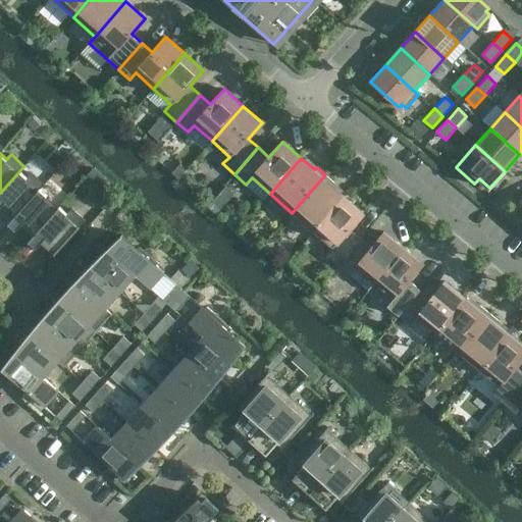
[(0,193),(0,207),(1,207),(13,218),(40,190),(39,189),(44,184),(31,172),(27,177),(19,171),(0,193)]
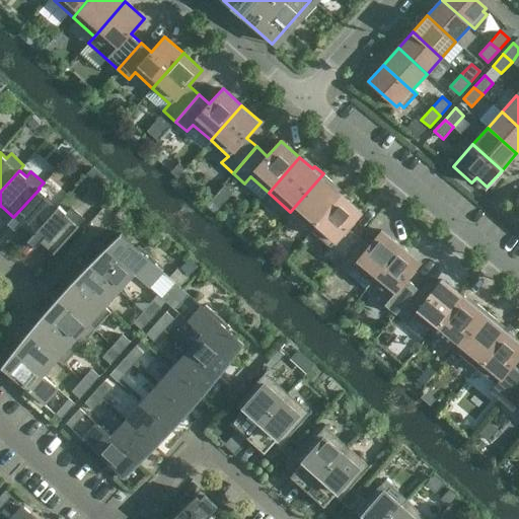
[(323,173),(290,212),(312,231),(343,196),(330,184),(332,182),(323,173)]
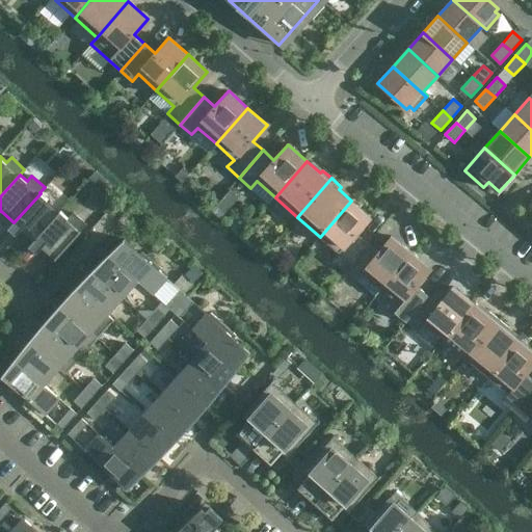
[(14,222),(8,228),(16,235),(21,229),(33,240),(34,241),(60,211),(58,213),(46,202),(48,200),(41,193),(14,222)]
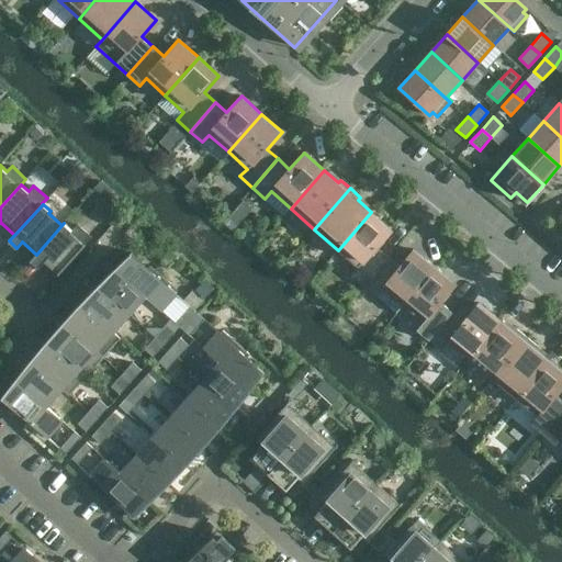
[(371,212),(338,250),(357,267),(350,274),(363,287),(388,257),(377,247),(392,231),(371,212)]
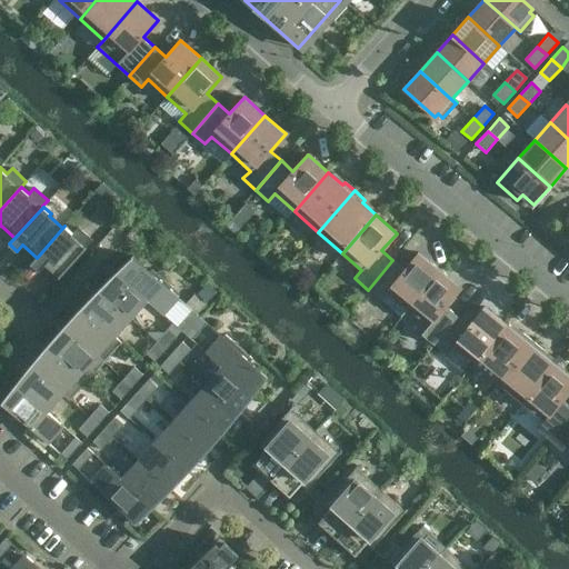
[(37,258),(36,257),(30,263),(39,271),(45,265),(59,278),(92,240),(78,227),(72,232),(65,226),(37,258)]
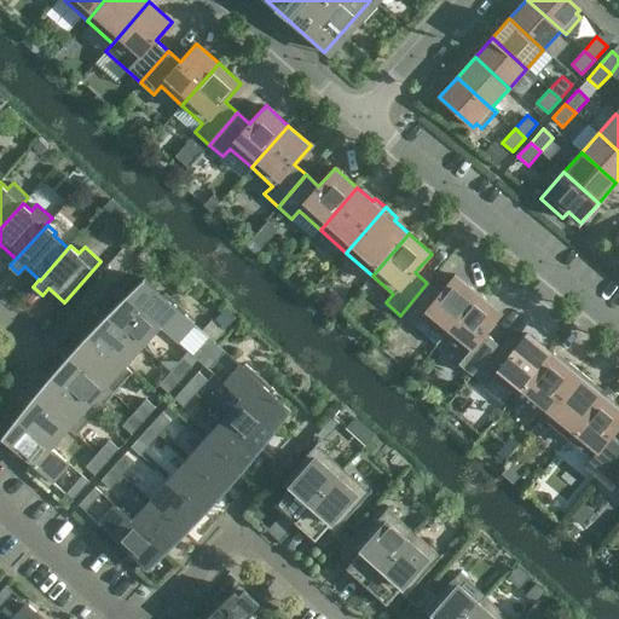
[(440,294),(427,283),(400,316),(415,328),(422,319),(444,336),(479,294),(456,275),(440,294)]
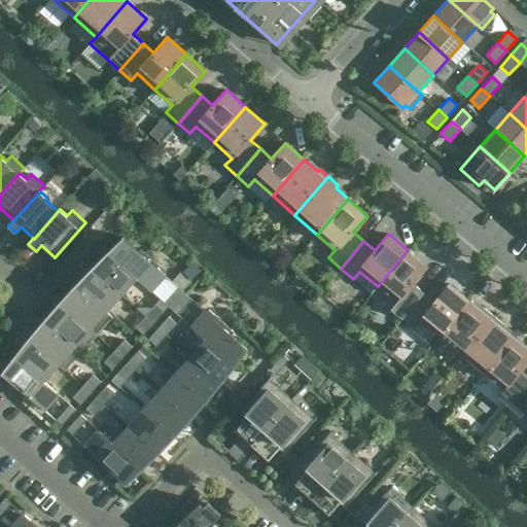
[(107,251),(136,277),(135,277),(150,290),(164,274),(166,272),(141,249),(137,253),(132,247),(133,246),(123,237),(107,251)]
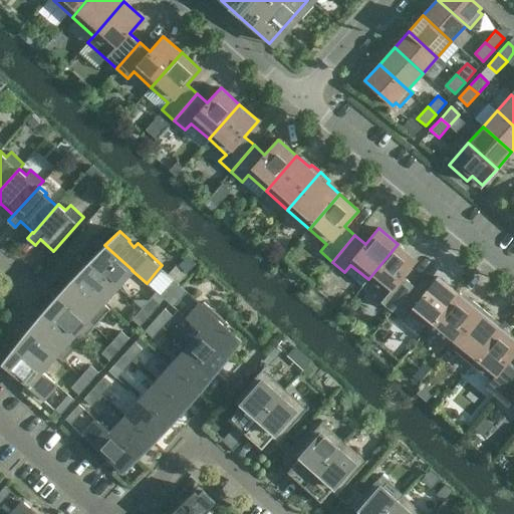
[(398,244),(368,279),(387,294),(380,301),(392,311),(414,284),(404,275),(417,260),(398,244)]
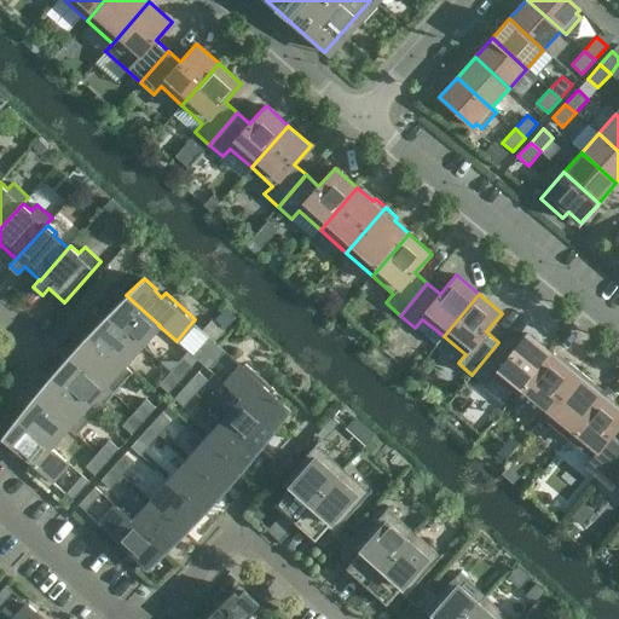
[(160,325),(126,295),(109,314),(108,314),(106,314),(142,346),(158,325),(160,325)]
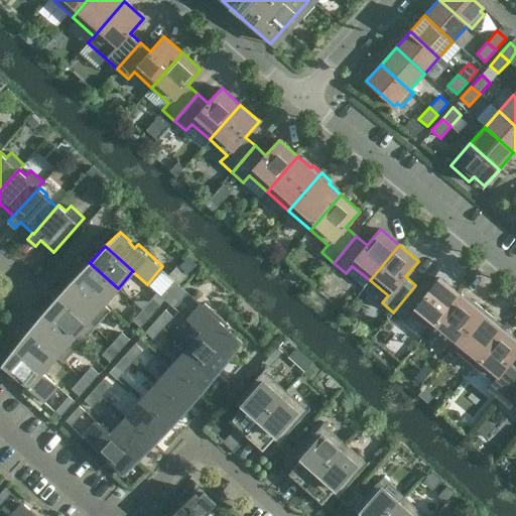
[(118,288),(89,262),(89,263),(90,263),(75,279),(74,278),(74,279),(102,304),(118,288)]
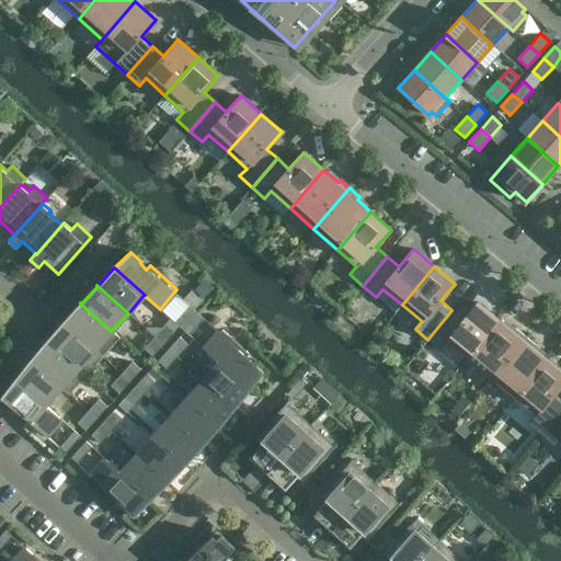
[(464,320),(451,310),(427,340),(441,351),(447,343),(467,359),(473,352),(499,320),(478,302),(464,320)]
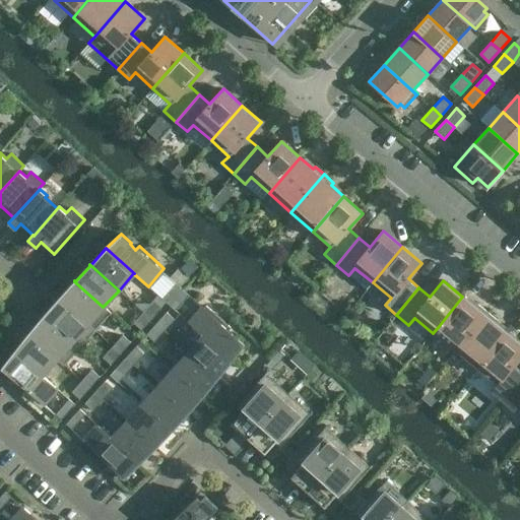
[(103,307),(74,281),(73,281),(74,282),(60,299),(59,298),(58,298),(94,331),(95,330),(88,324),(103,307)]
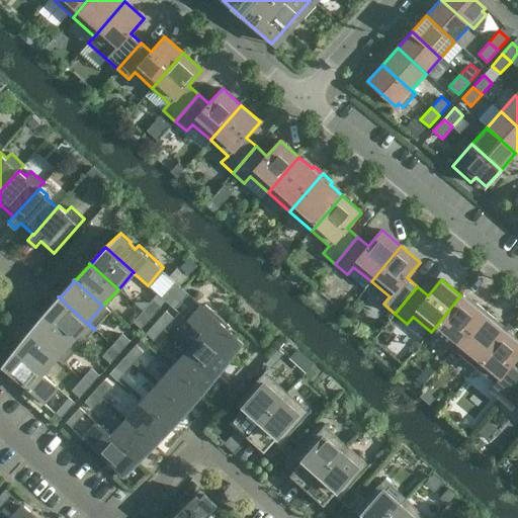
[(182,288),(176,282),(162,298),(168,304),(182,288)]
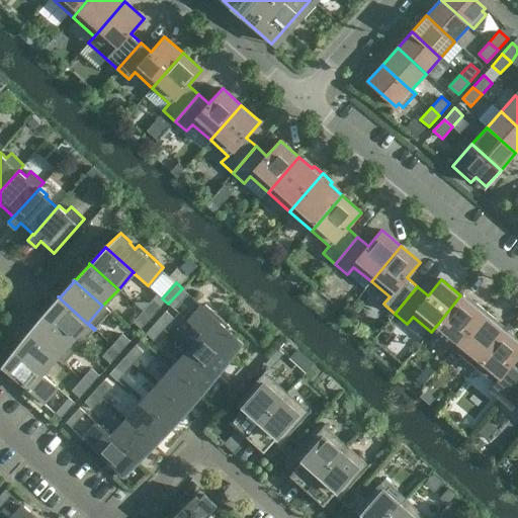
[(188,293),(182,288),(168,304),(174,310),(188,293)]
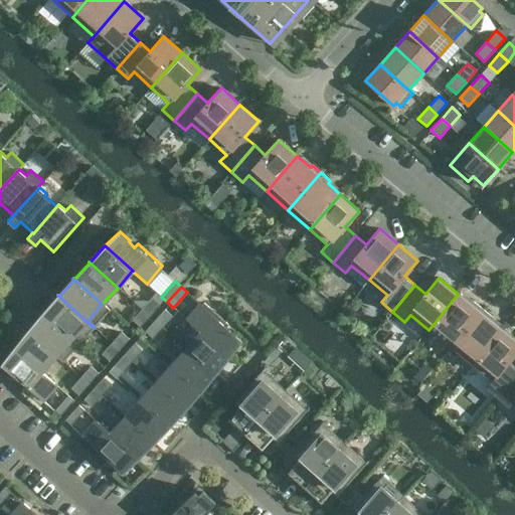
[(471,304),(458,294),(435,323),(450,336),(445,343),(451,347),(483,309),(473,301),(471,304)]
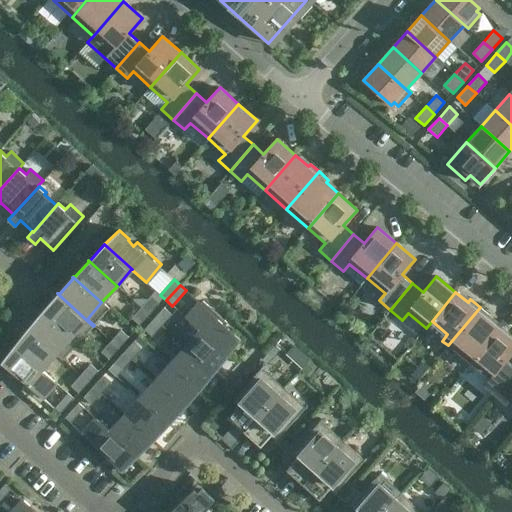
[(93,326),(57,293),(57,294),(58,295),(44,311),(43,310),(42,310),(78,343),(93,326)]
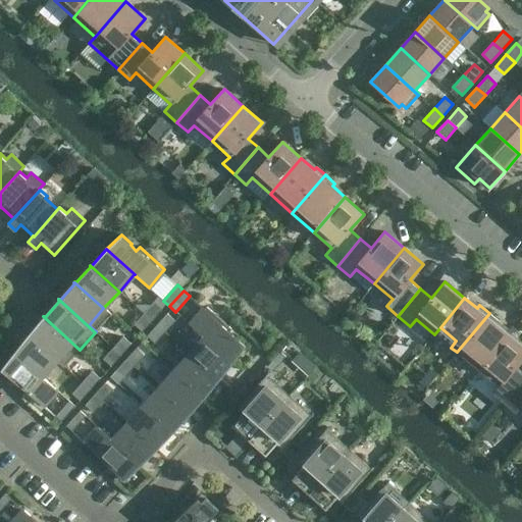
[(154,302),(144,313),(152,320),(162,310),(154,302)]
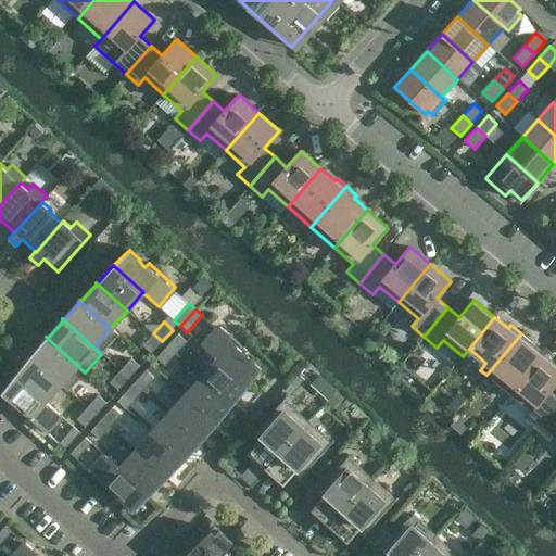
[(247,351),(232,338),(230,340),(217,329),(202,346),(217,359),(218,359),(249,386),(262,368),(251,358),(249,361),(243,355),(247,351)]
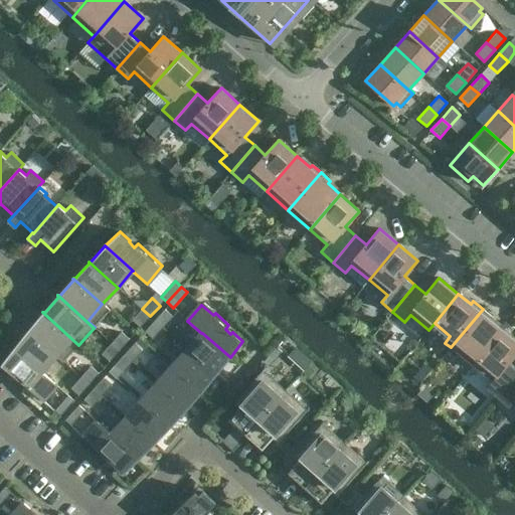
[(140,327),(150,316),(142,309),(132,320),(140,327)]
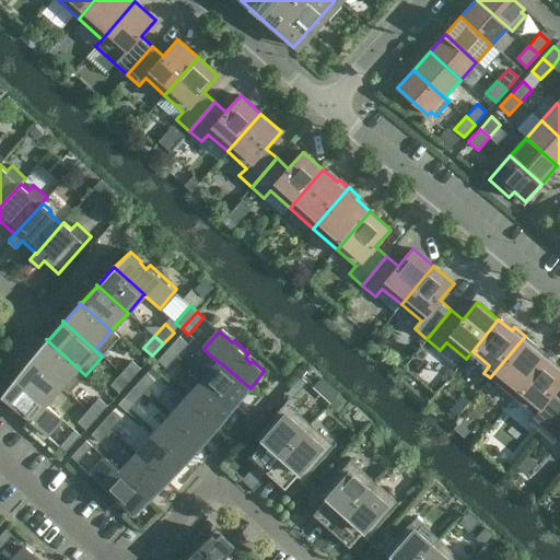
[(525,336),(490,377),(514,397),(547,359),(533,348),(535,345),(525,336)]
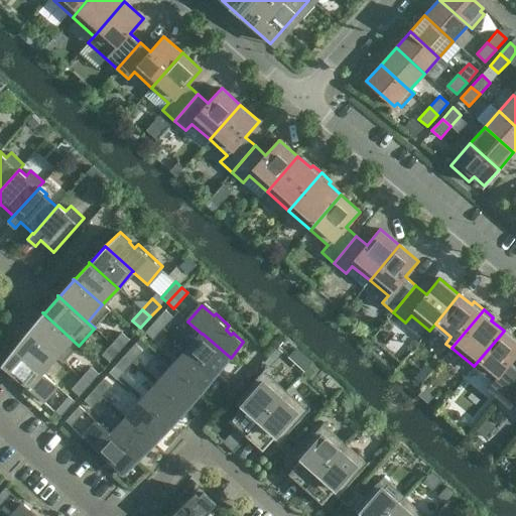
[(172,317),(164,310),(154,321),(162,329),(172,317)]
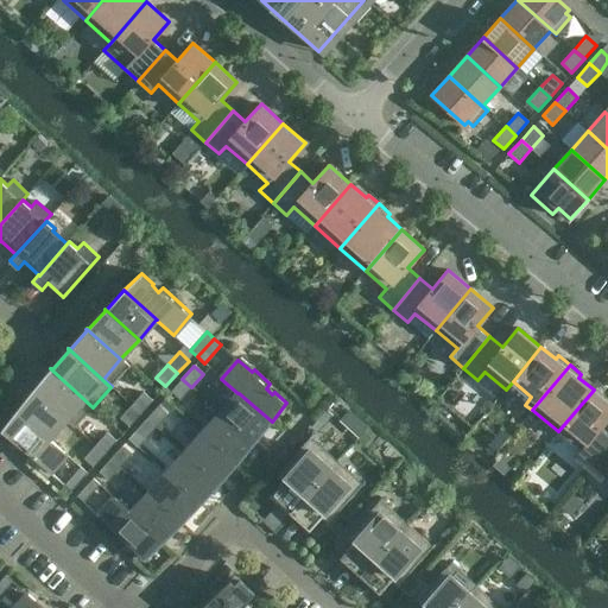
[(93,407),(50,368),(50,369),(51,371),(35,390),(33,390),(75,428),(93,407)]
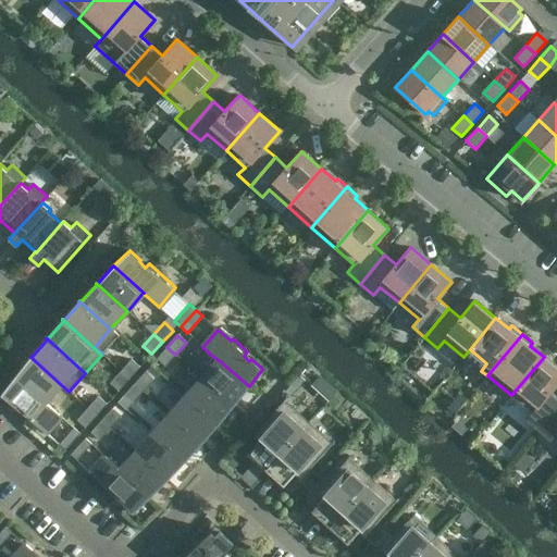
[(165,366),(175,355),(166,347),(157,358),(165,366)]
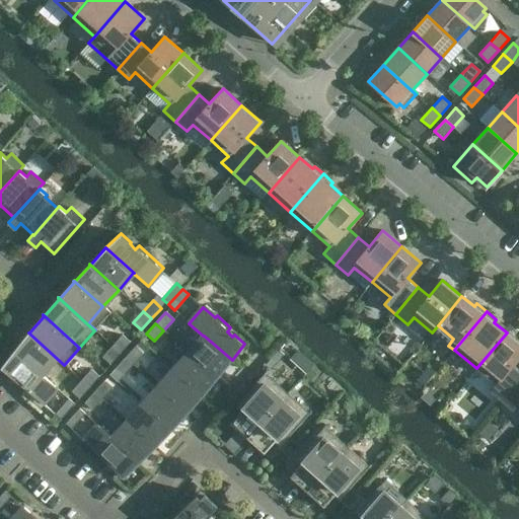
[(64,365),(28,332),(27,334),(28,334),(13,351),(42,375),(56,359),(63,365),(64,365)]
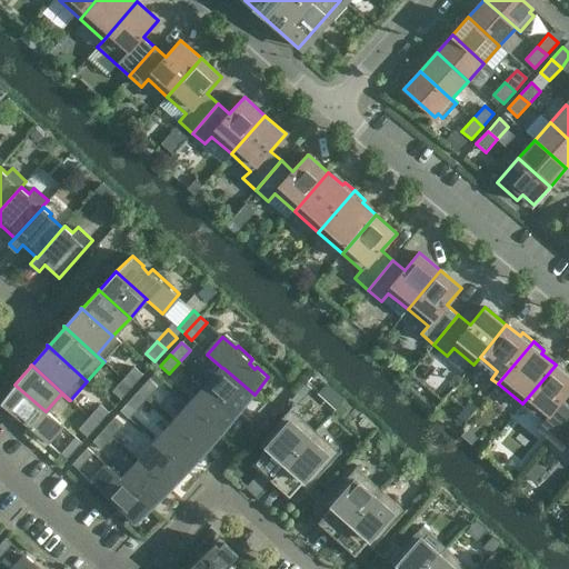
[(568,376),(556,365),(522,403),(542,420),(537,429),(549,439),(568,416),(568,405),(562,400),(568,391),(568,376)]
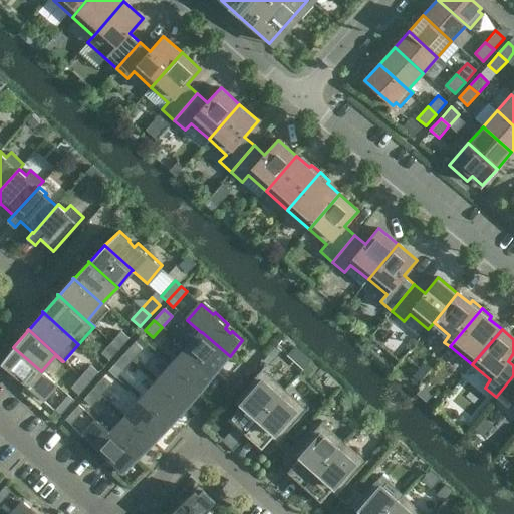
[(118,349),(129,339),(120,331),(110,342),(118,349)]
